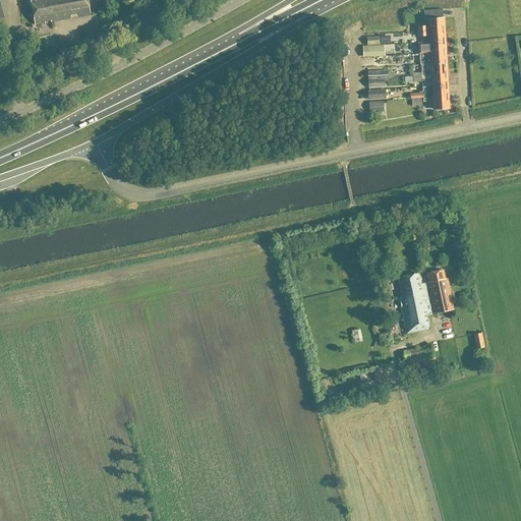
[(90,16),(87,0),(30,0),(35,26),(90,16)]
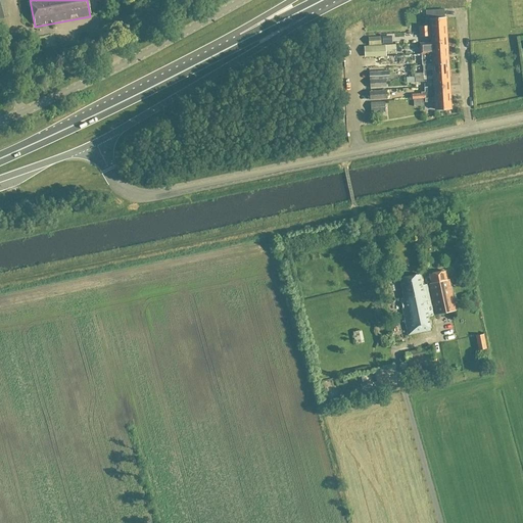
[(418,33),(445,32),(444,18),(443,10),(425,11),(425,21),(430,21),(430,28),(418,28),(418,33)]
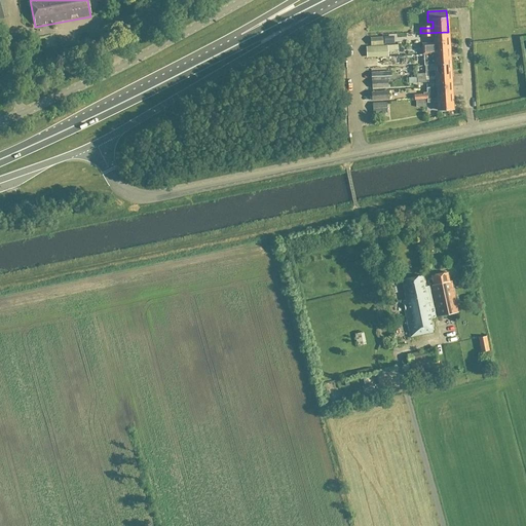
[(113,36),(121,30),(117,25),(109,32),(113,36)]
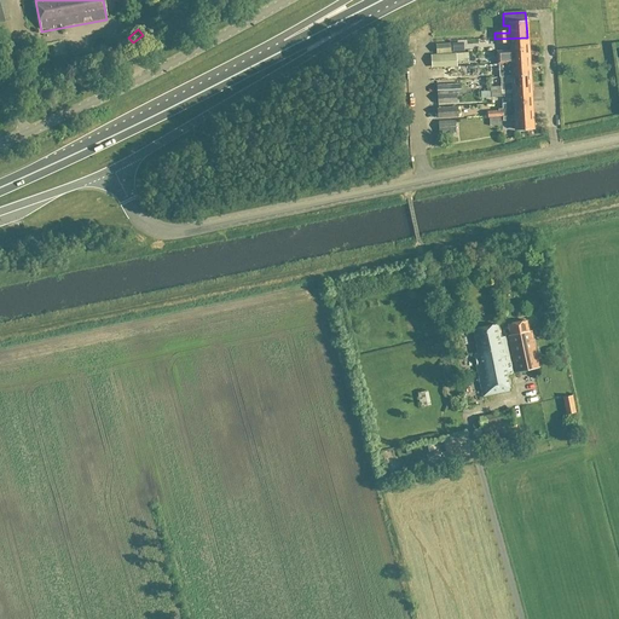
[(510,52),(528,51),(527,38),(495,39),(496,45),(510,44),(510,52)]
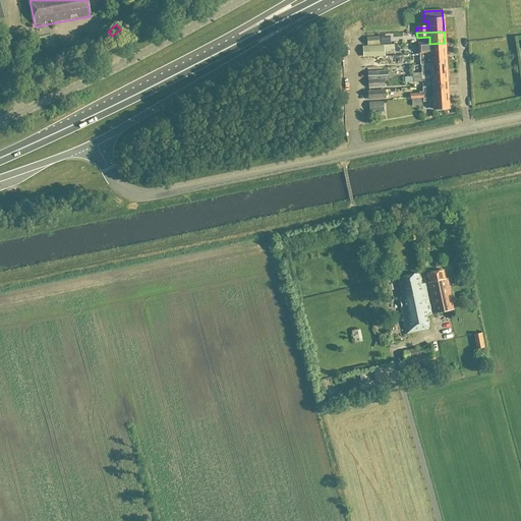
[(365,39),(366,47),(380,46),(379,38),(365,39)]
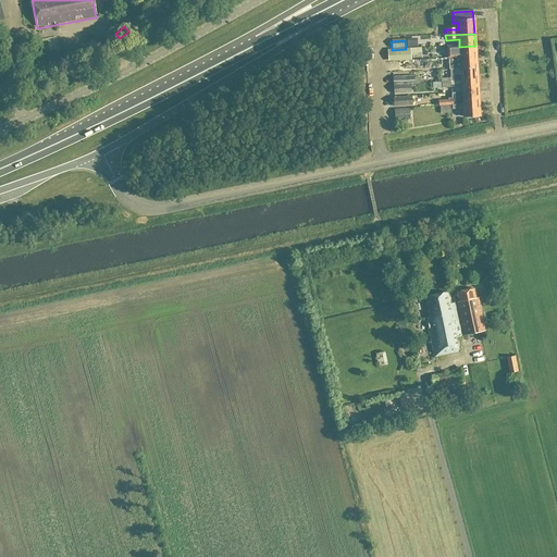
[(448,59),(475,58),(475,46),(459,47),(446,47),(447,59),(448,59)]
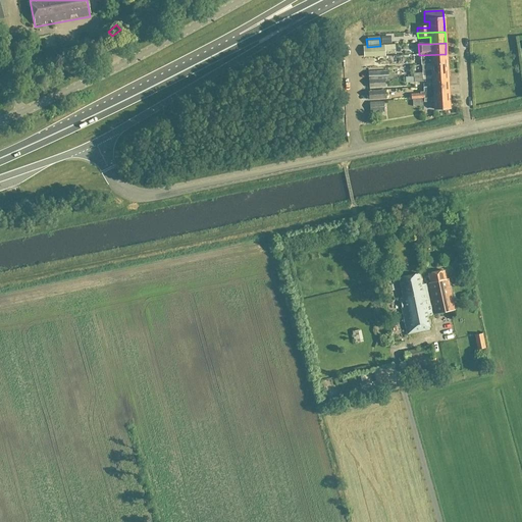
[(362,47),(363,59),(384,58),(384,46),(380,46),(367,47),(362,47)]
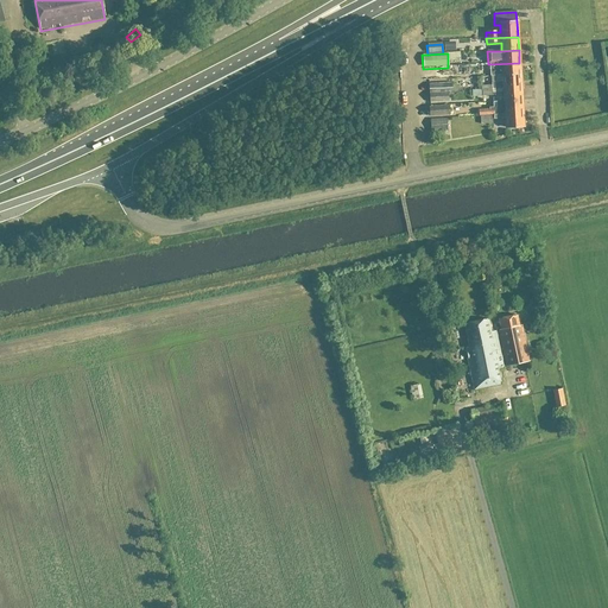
[(489,64),(491,77),(520,76),(519,63),(489,64)]
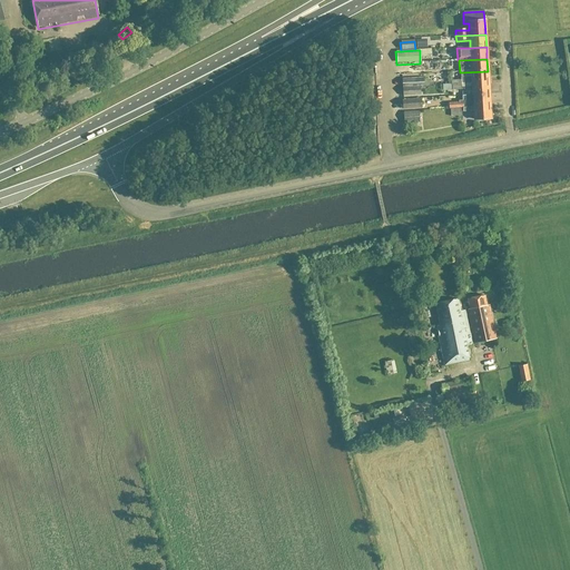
[(450,85),(450,86),(489,82),(488,71),(460,72),(460,80),(448,81),(448,85),(450,85)]
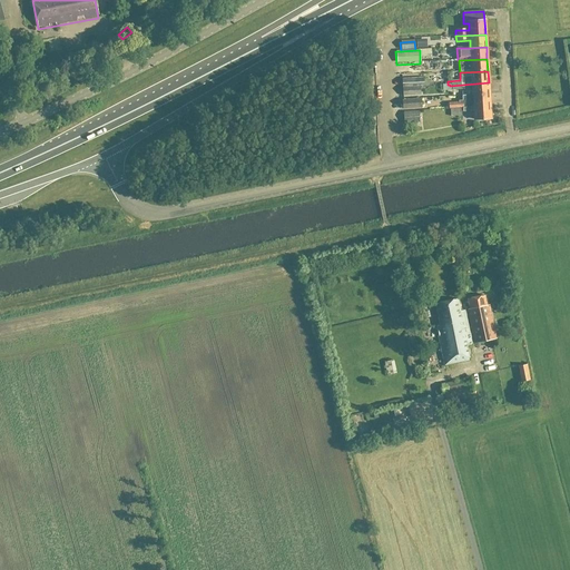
[(402,89),(420,88),(424,88),(424,87),(428,86),(428,78),(423,78),(401,80),(402,89)]
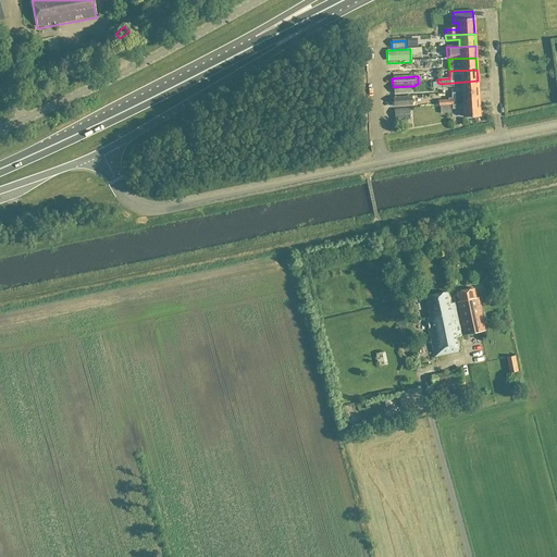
[(478,81),(440,84),(441,84),(441,88),(443,88),(452,88),(450,86),(461,85),(462,94),(450,94),(450,95),(478,93),(478,81)]
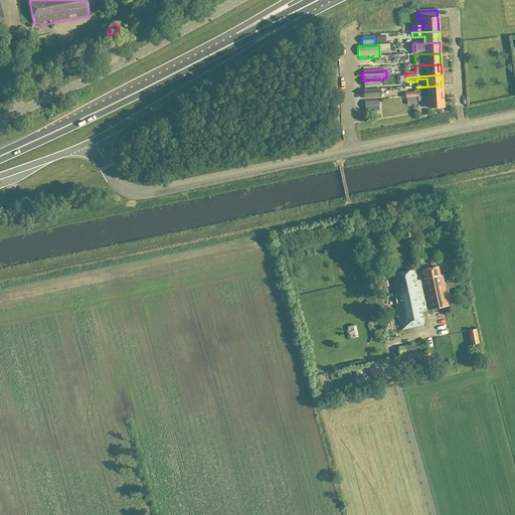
[(379,79),(363,80),(363,88),(380,87),(379,79)]
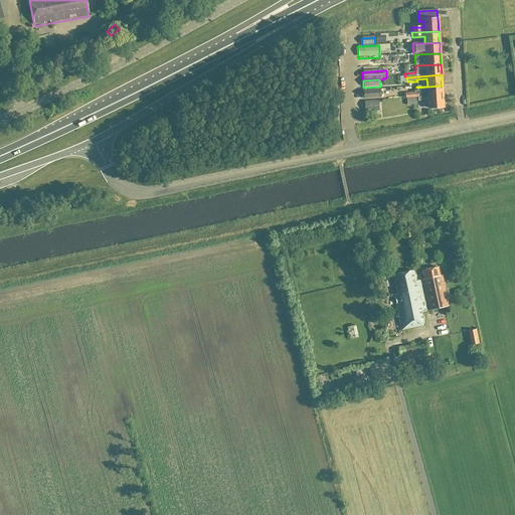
[(405,100),(416,99),(417,99),(443,97),(442,86),(416,88),(417,92),(413,92),(413,94),(417,94),(417,95),(404,95),(404,100),(405,100)]
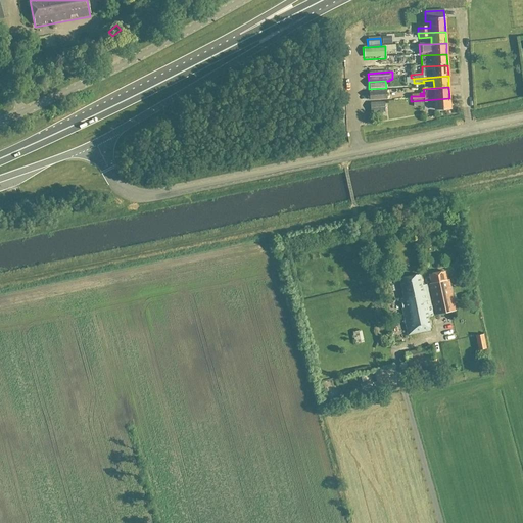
[(369,100),(383,100),(386,99),(386,92),(369,92),(369,100)]
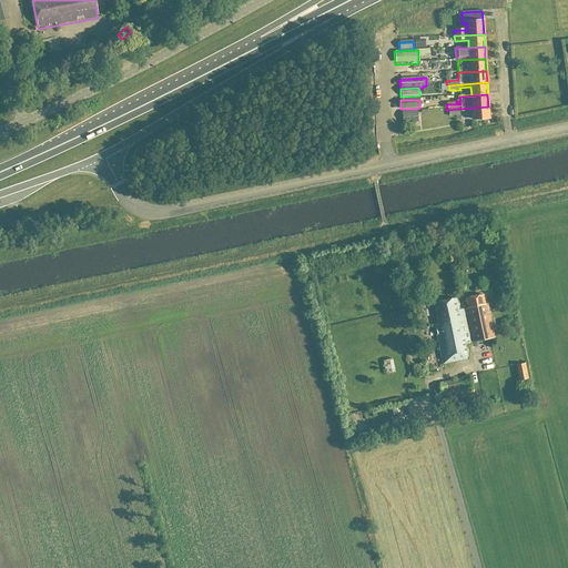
[(488,107),(460,109),(460,112),(472,111),(473,121),(489,120),(488,107)]
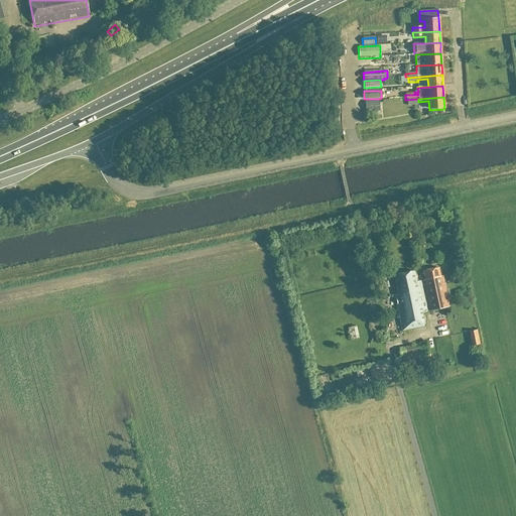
[(417,99),(406,100),(407,107),(418,107),(417,99)]
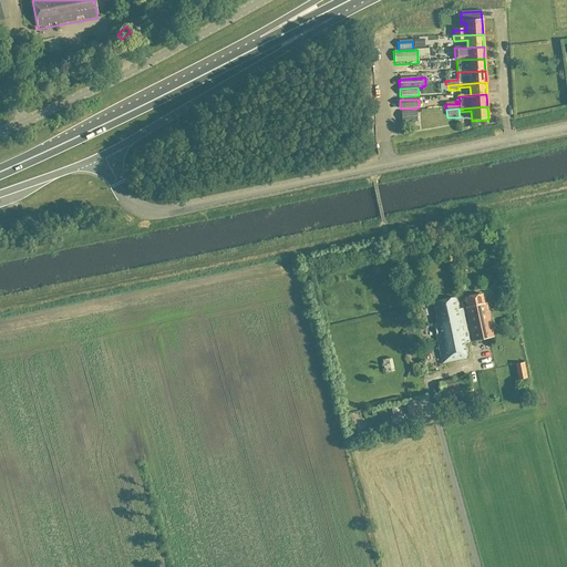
[(401,124),(416,124),(416,112),(401,112),(401,124)]
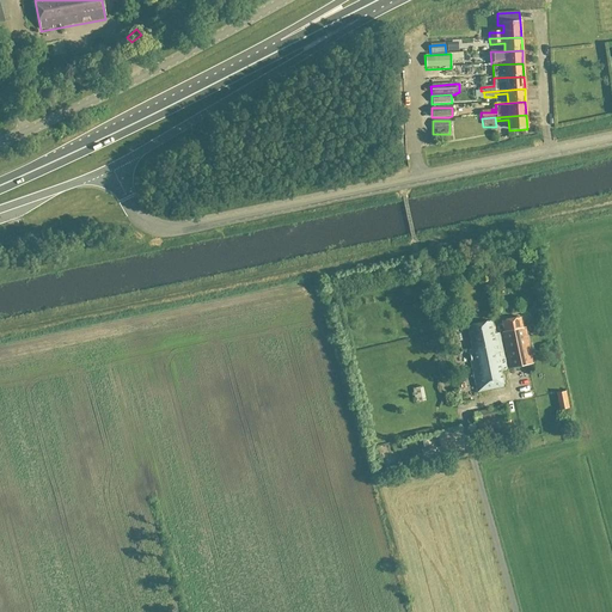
[(520,319),(501,323),(503,334),(502,334),(509,369),(532,365),(524,329),(522,329),(520,319)]
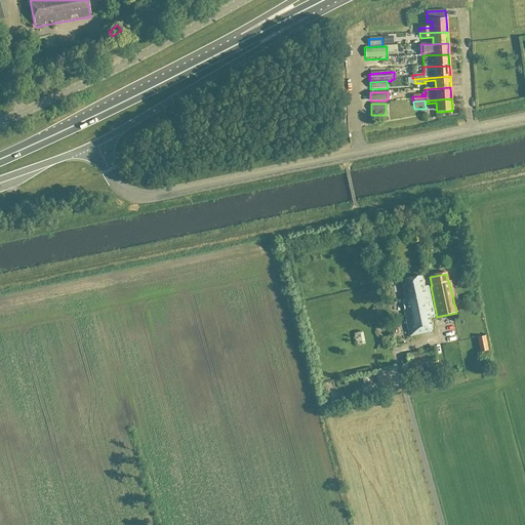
[(420,277),(401,281),(405,300),(401,301),(409,337),(432,332),(430,320),(434,320),(427,287),(423,288),(420,277)]
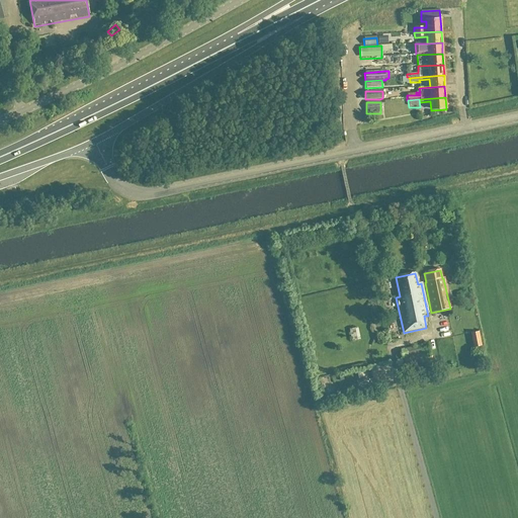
[(396,288),(387,289),(390,298),(398,296),(396,288)]
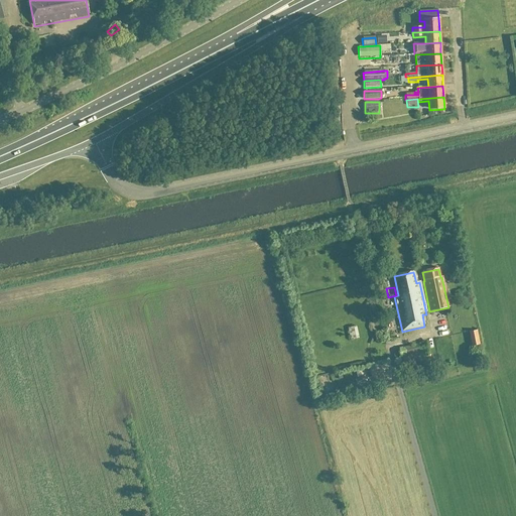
[(347,329),(350,341),(358,340),(356,327),(347,329)]
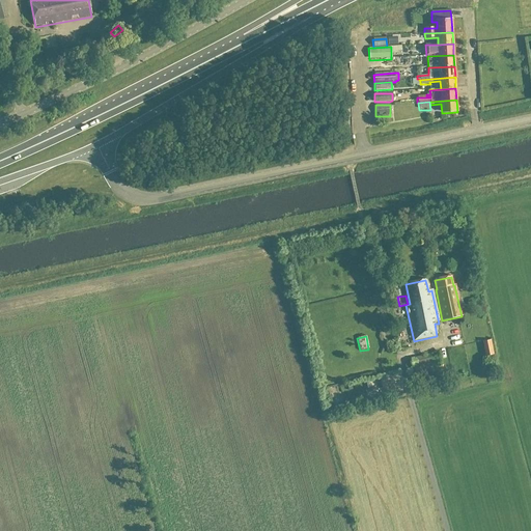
[(493,356),(491,341),(482,342),(485,357),(493,356)]
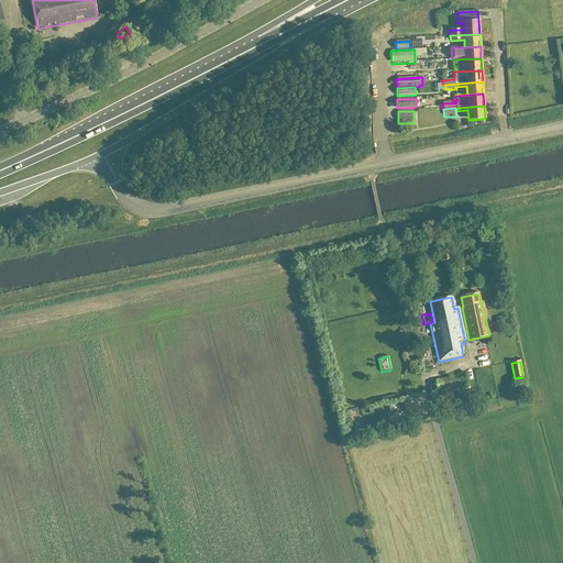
[(410,373),(406,377),(416,385),(419,379),(410,373)]
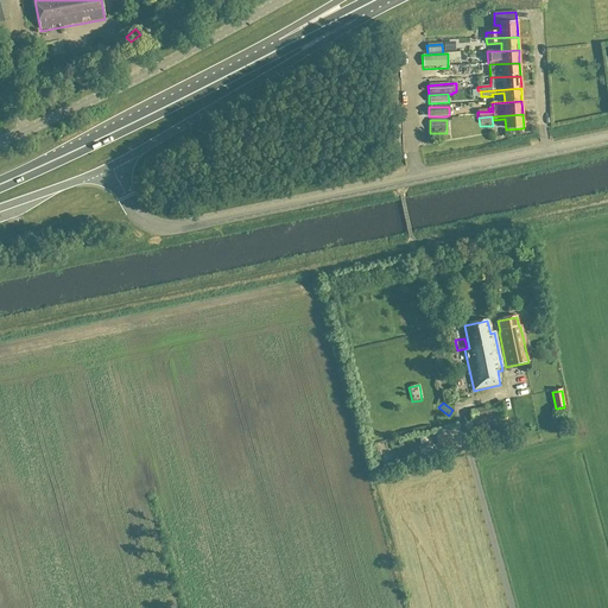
[(444,431),(448,442),(458,439),(455,428),(444,431)]
